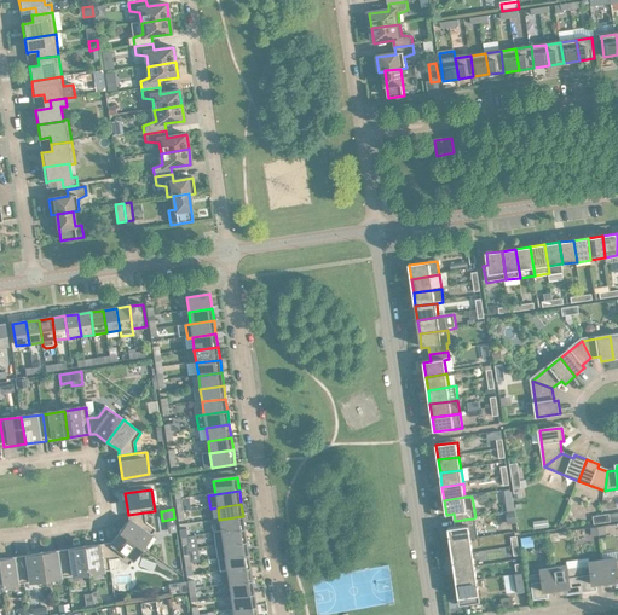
[(128,521),(121,532),(143,549),(156,531),(146,523),(144,512),(128,515),(128,521)]
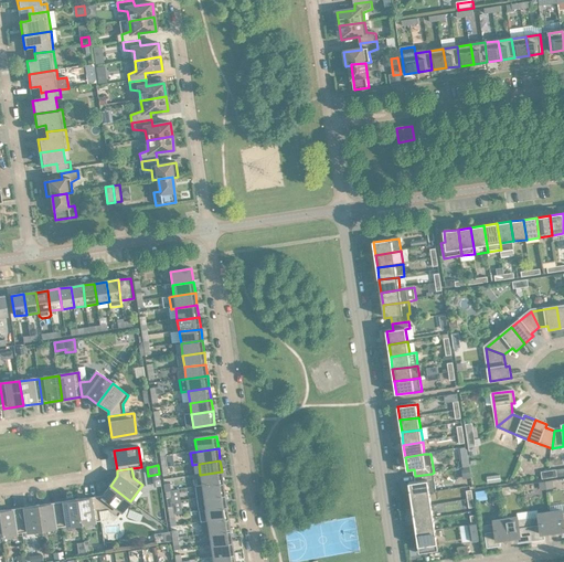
[(200,475),(202,487),(223,484),(222,472),(200,475)]
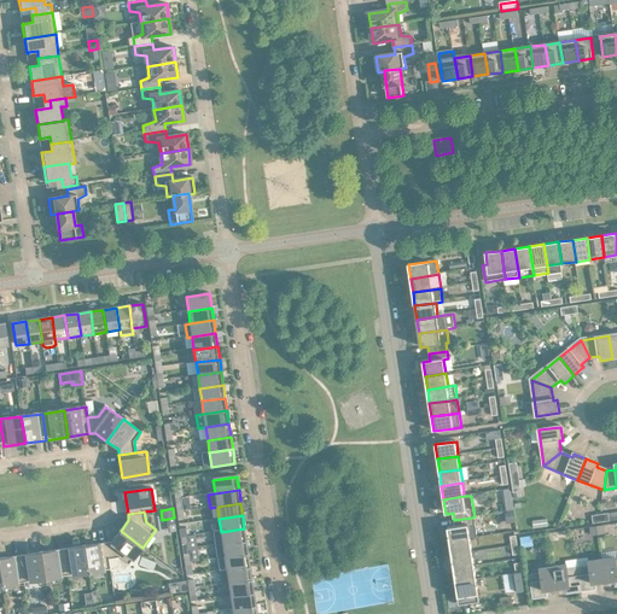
[(448,528),(449,543),(471,539),(478,538),(475,516),(472,518),(454,520),(454,527),(448,528)]
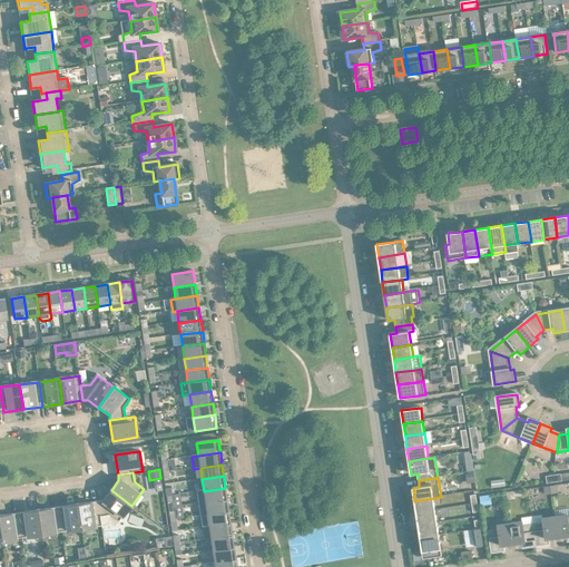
[(197,492),(199,505),(227,500),(225,488),(204,491),(197,492)]
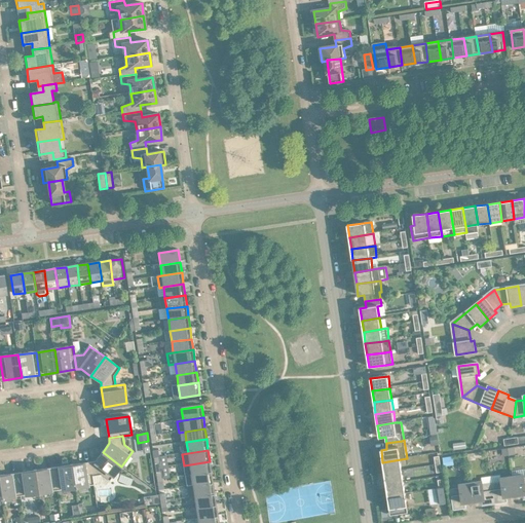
[(96,462),(90,462),(92,477),(102,476),(110,482),(121,467),(103,452),(96,462)]
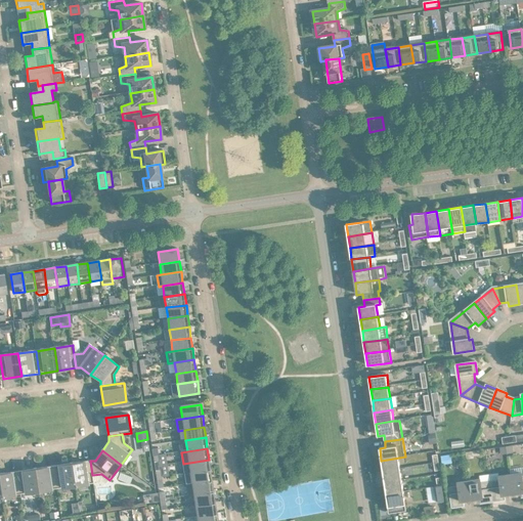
[(450,456),(441,458),(442,466),(452,464),(450,456)]
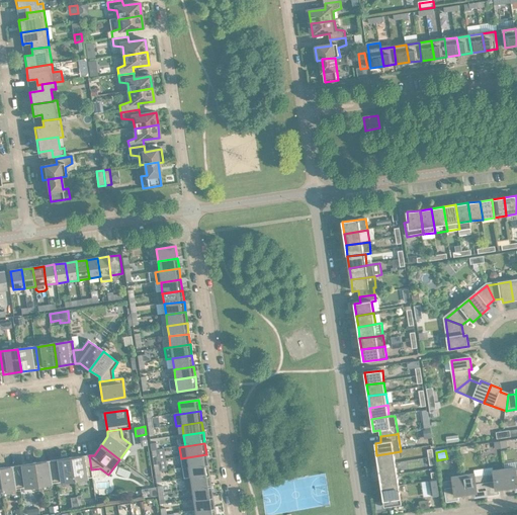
[(376,455),(378,466),(396,463),(395,452),(376,455)]
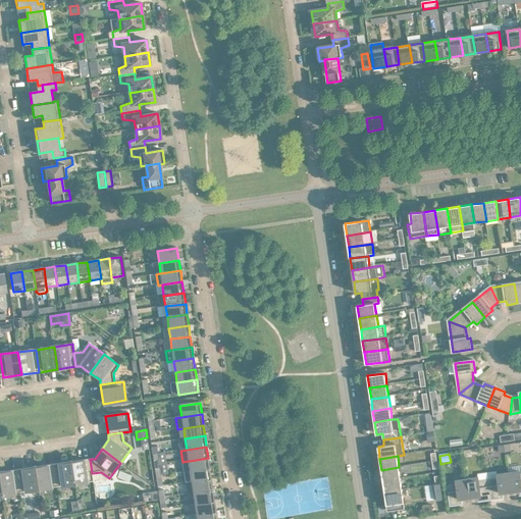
[(183,462),(184,472),(210,469),(208,458),(183,462)]
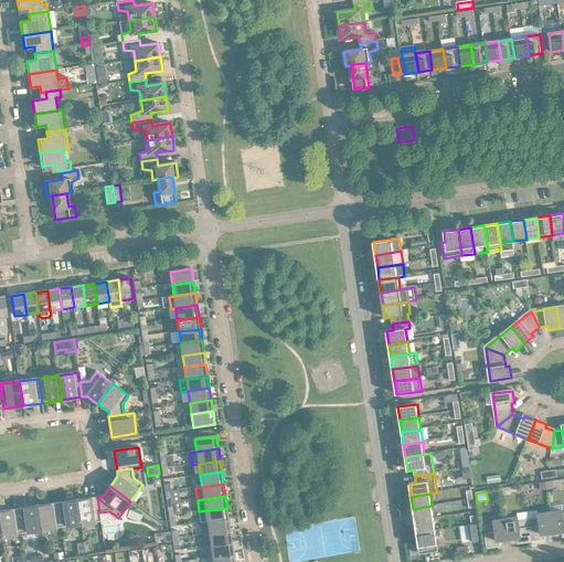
[(97,497),(77,500),(81,525),(100,521),(99,512),(97,497)]
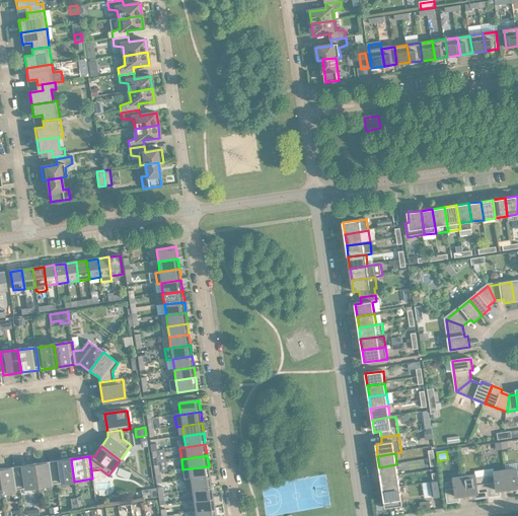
[(71,459),(53,462),(56,485),(74,482),(71,459)]
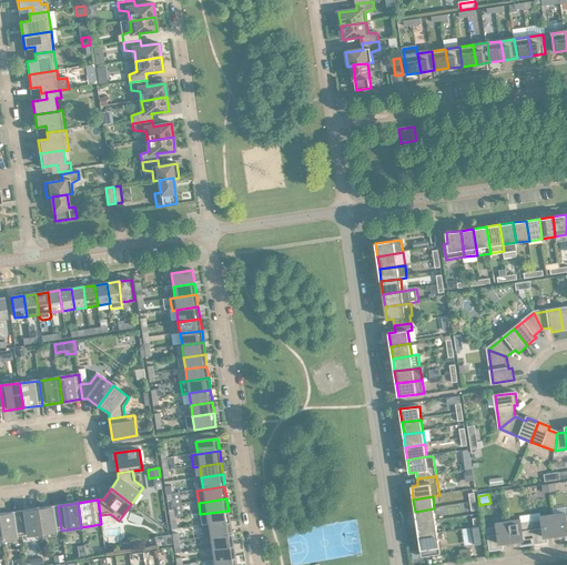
[(58,506),(38,508),(41,534),(61,531),(58,506)]
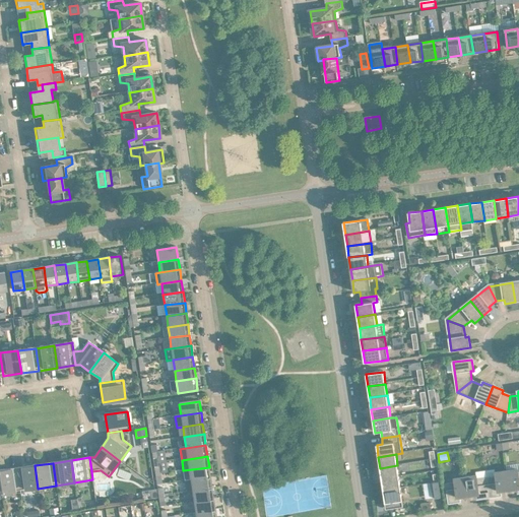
[(35,465),(16,468),(20,491),(38,489),(35,465)]
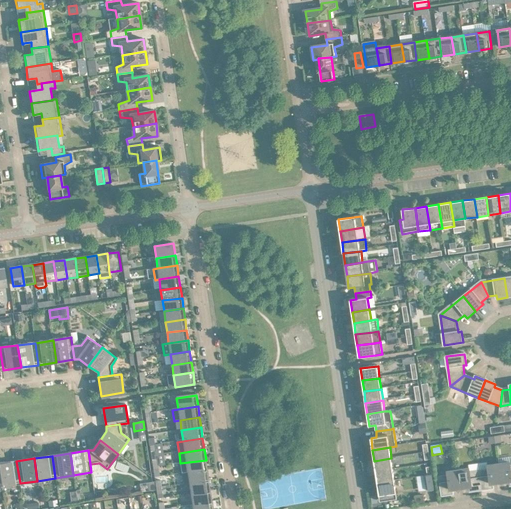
[(374,461),(376,472),(393,470),(391,458),(374,461)]
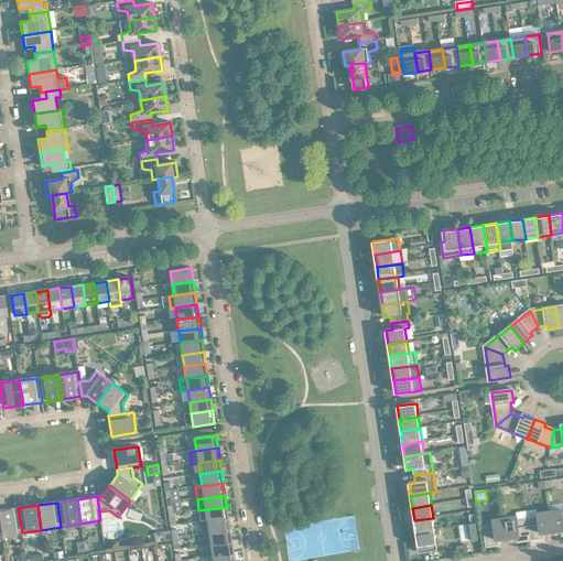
[(201,522),(207,521),(228,518),(227,507),(198,510),(201,522)]
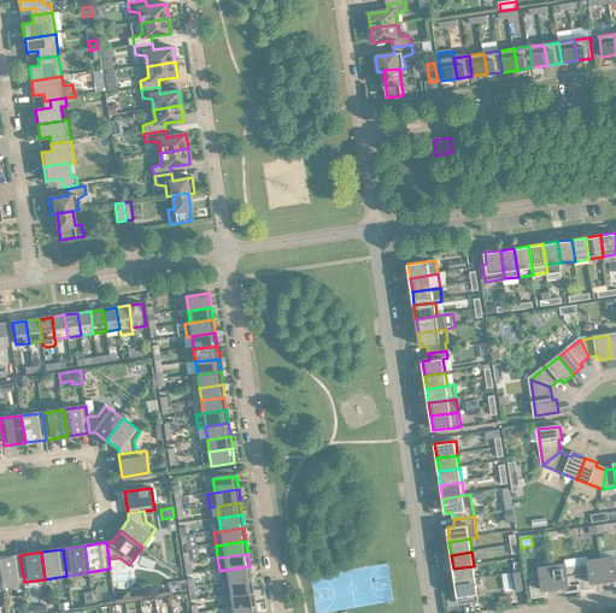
[(19,555),(0,558),(0,570),(3,585),(24,582),(19,555)]
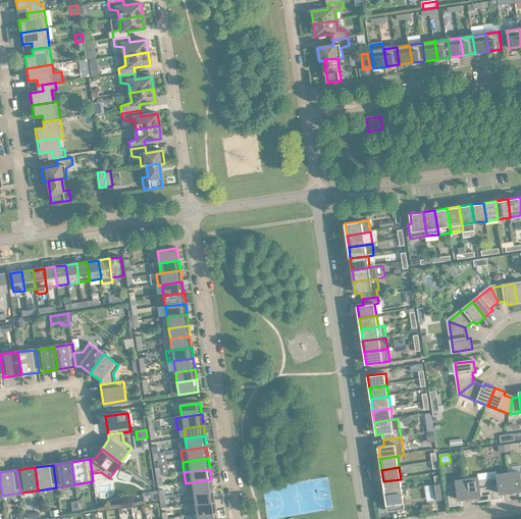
[(520,472),(509,474),(511,491),(520,490),(520,496),(520,476),(520,472)]
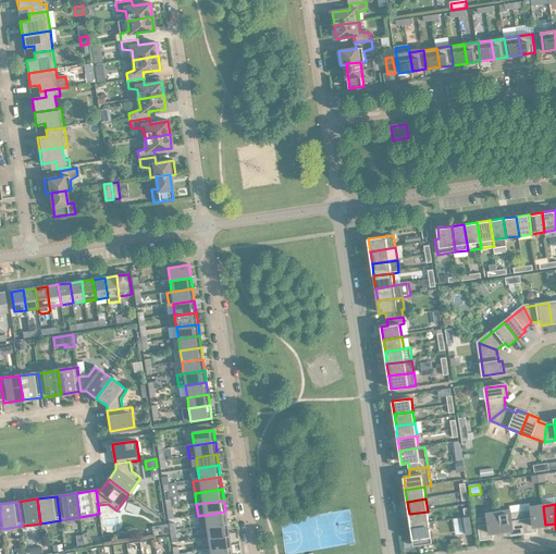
[(531,512),(521,513),(524,534),(538,532),(536,526),(545,525),(543,506),(531,507),(531,512)]
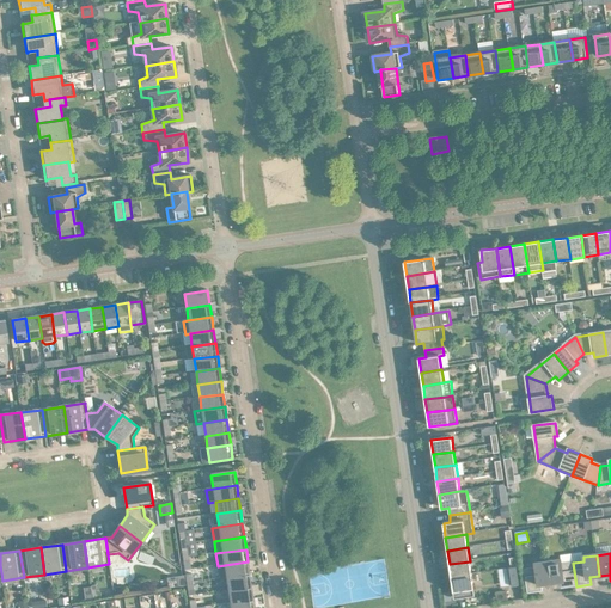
[(561,560),(548,563),(551,583),(561,582),(562,588),(576,587),(573,563),(562,565),(561,560)]
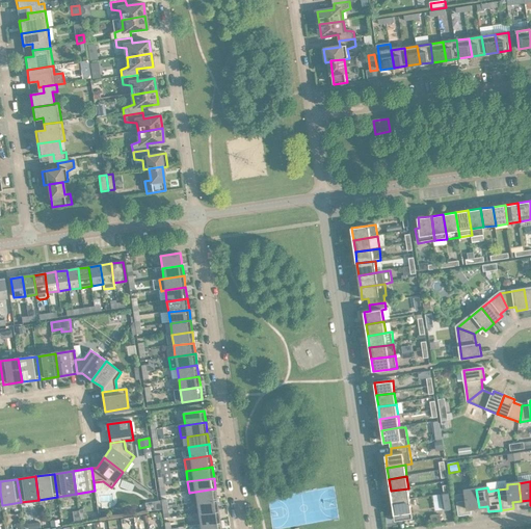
[(195,492),(196,503),(217,500),(215,488),(195,492)]
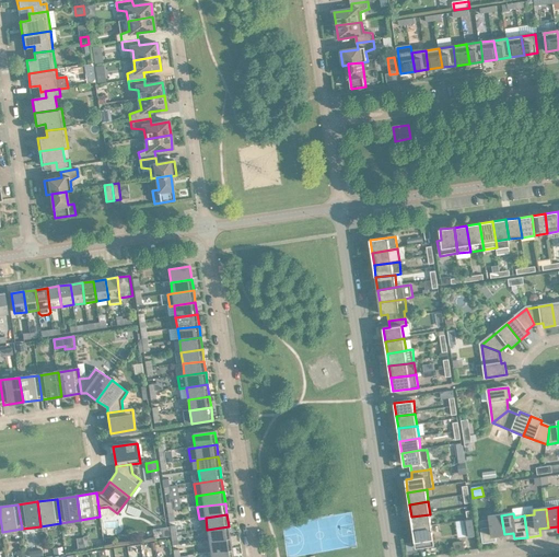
[(411,517),(412,529),(432,526),(430,514),(411,517)]
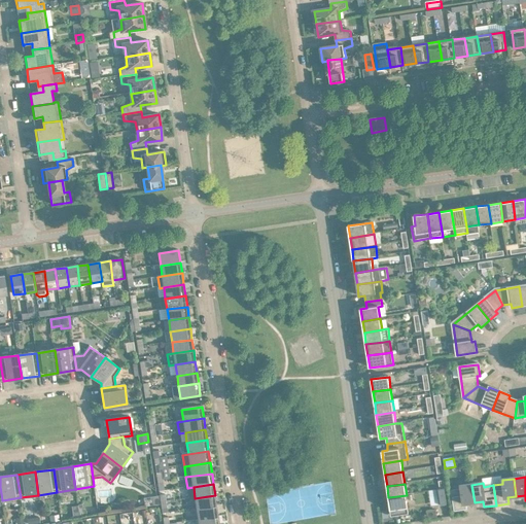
[(475,502),(471,485),(460,486),(461,490),(451,491),(454,512),(467,510),(466,503),(475,502)]
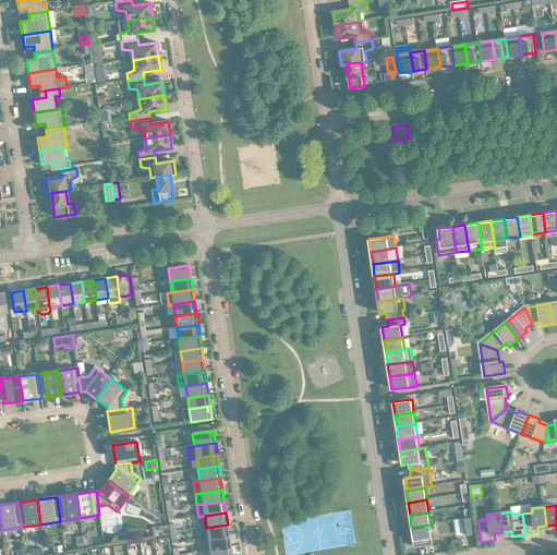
[(471,518),(467,519),(464,519),(467,535),(474,534),(471,518)]
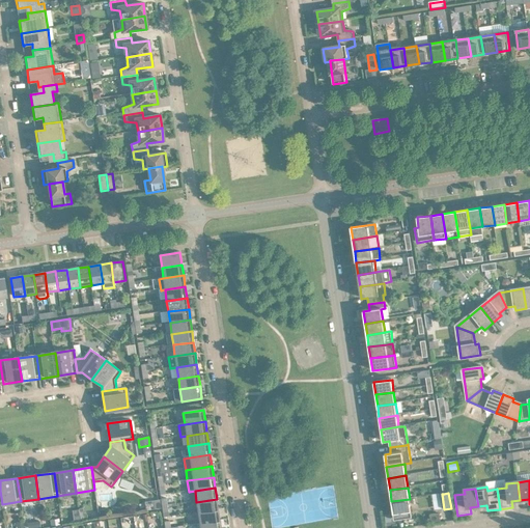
[(196,502),(198,512),(218,510),(217,499),(196,502)]
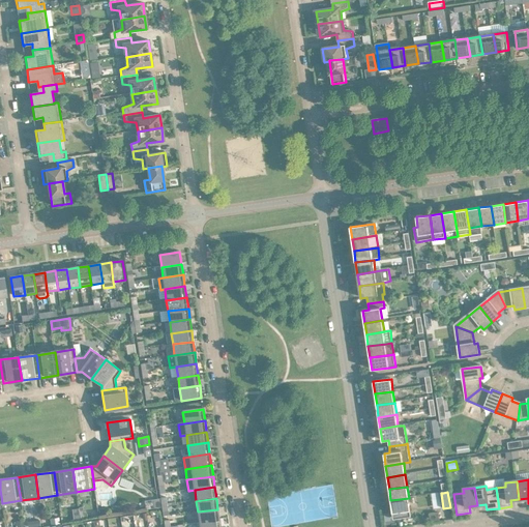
[(409,498),(390,500),(393,520),(412,517),(409,498)]
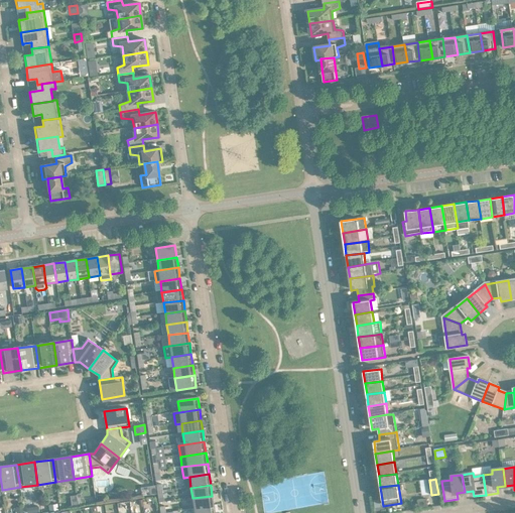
[(151,489),(141,491),(142,497),(152,496),(151,489)]
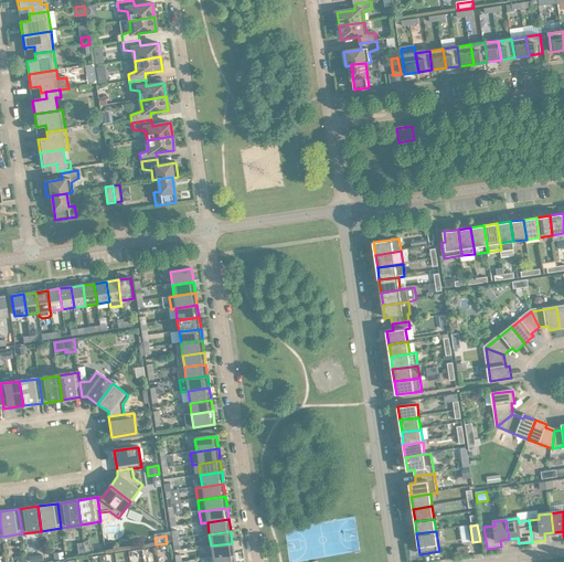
[(211,545),(212,558),(234,554),(232,543),(211,545)]
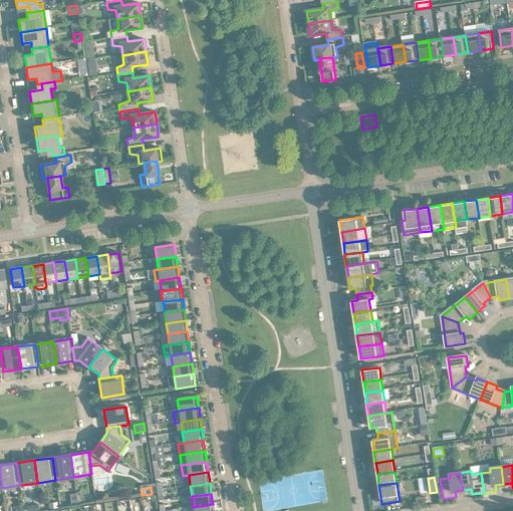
[(416,500),(417,508),(427,506),(426,498),(416,500)]
